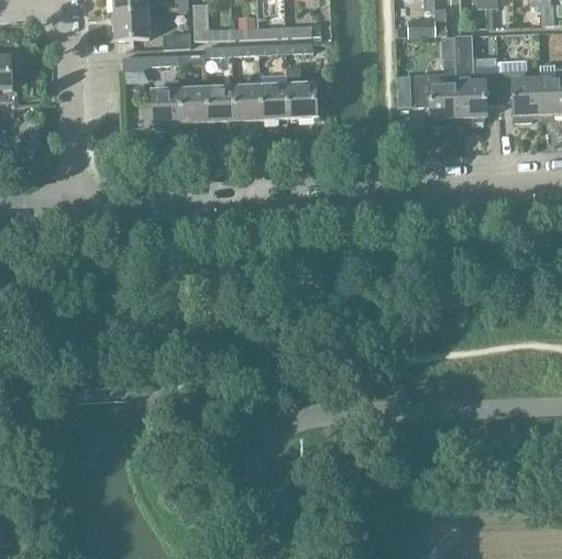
[(114,0),(116,12),(150,11),(149,0),(114,0)]
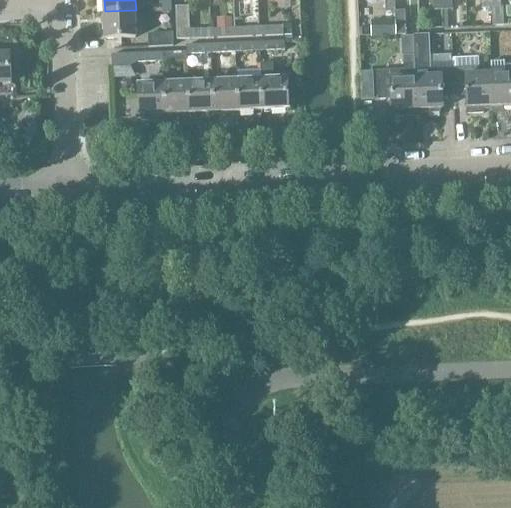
[(162,0),(163,9),(172,9),(171,0),(162,0)]
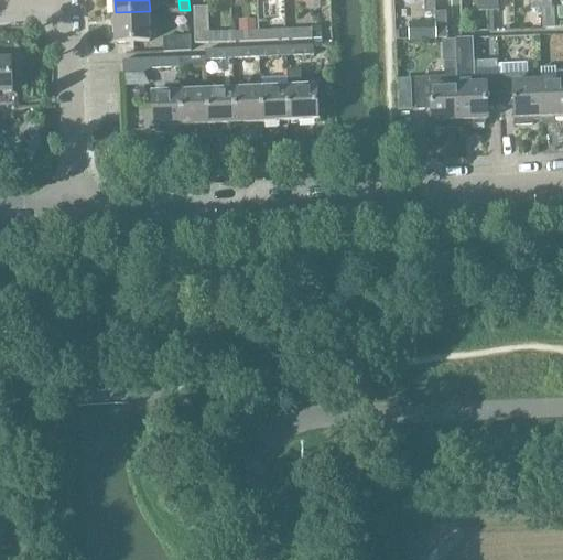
[(424,0),(425,10),(435,10),(434,0),(424,0)]
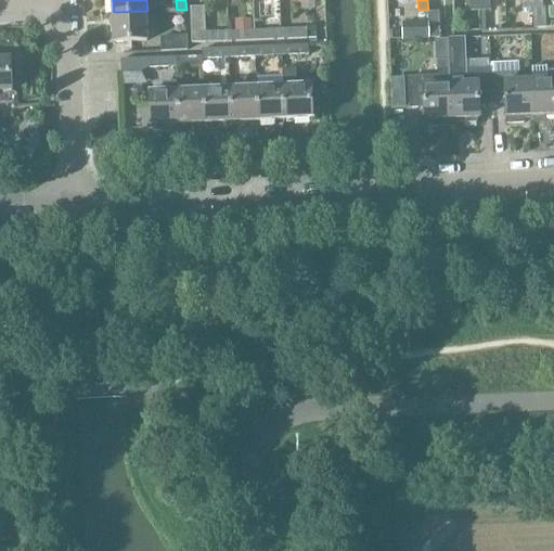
[(427,0),(428,10),(429,10),(440,9),(439,0),(427,0)]
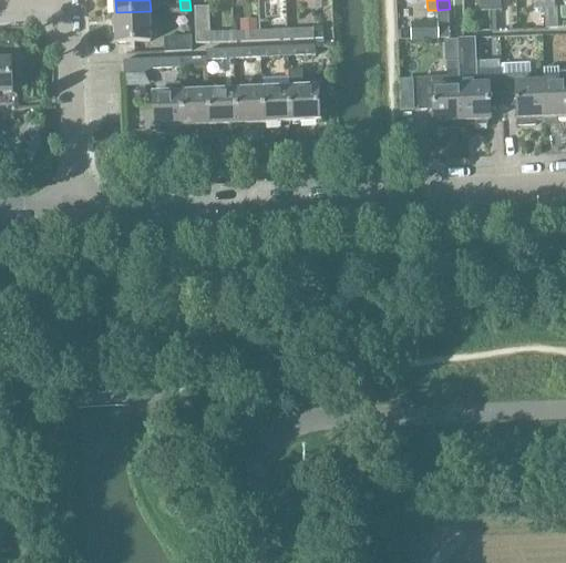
[(209,3),(196,4),(197,40),(235,39),(235,29),(211,30),(209,3)]
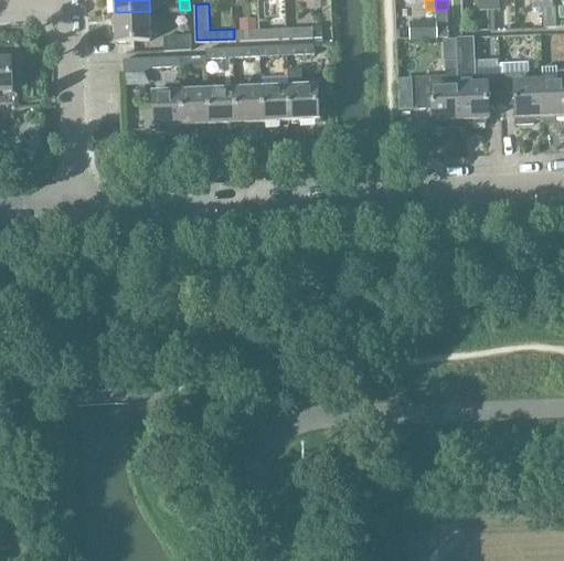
[(448,9),(437,10),(438,34),(449,34),(448,9)]
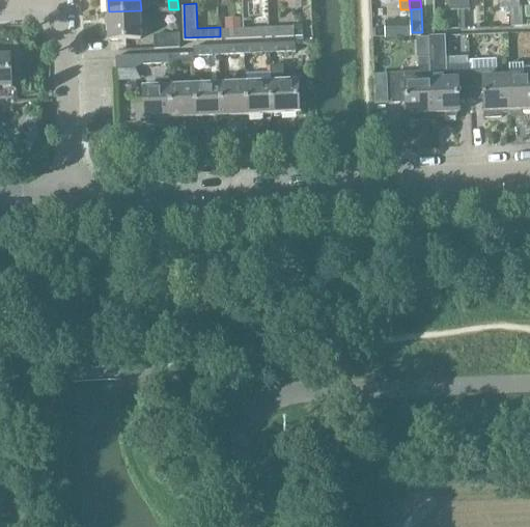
[(141,10),(109,11),(110,36),(142,35),(141,10)]
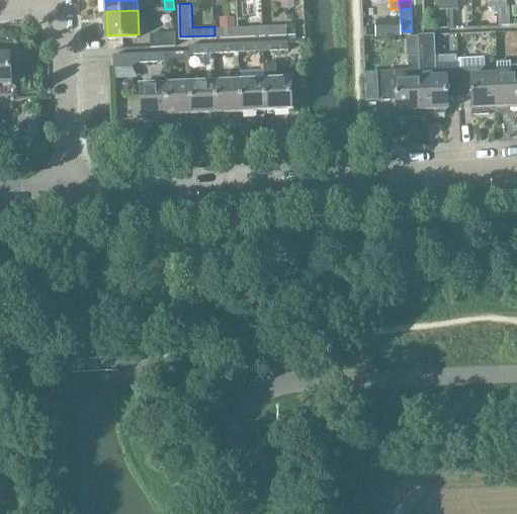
[(401,18),(376,19),(377,33),(401,32),(401,18)]
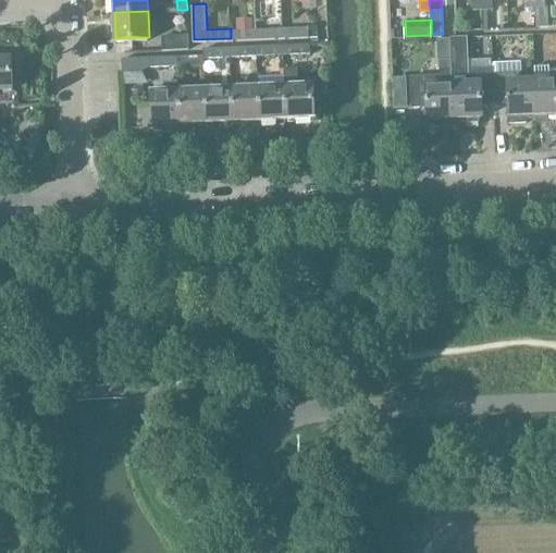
[(283,26),(284,36),(309,35),(309,25),(283,26)]
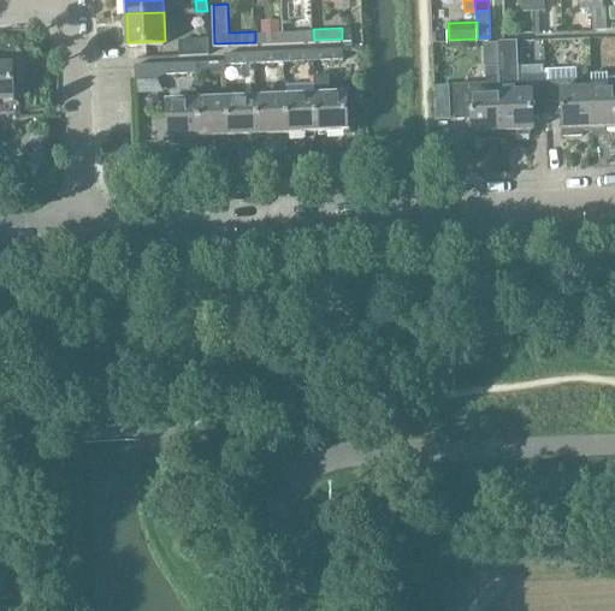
[(313,29),(284,30),(284,41),(314,40),(313,29)]
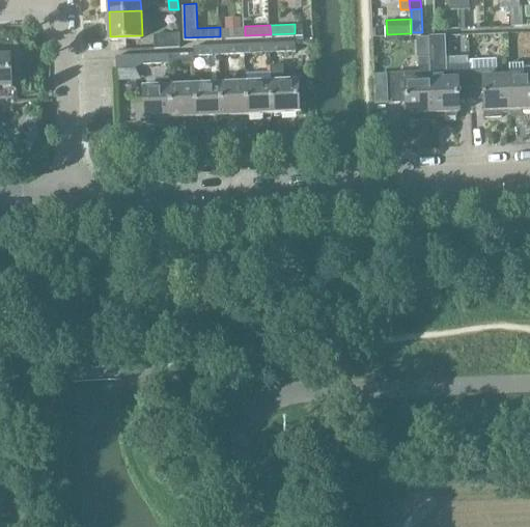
[(245,26),(220,27),(220,36),(245,35),(245,26)]
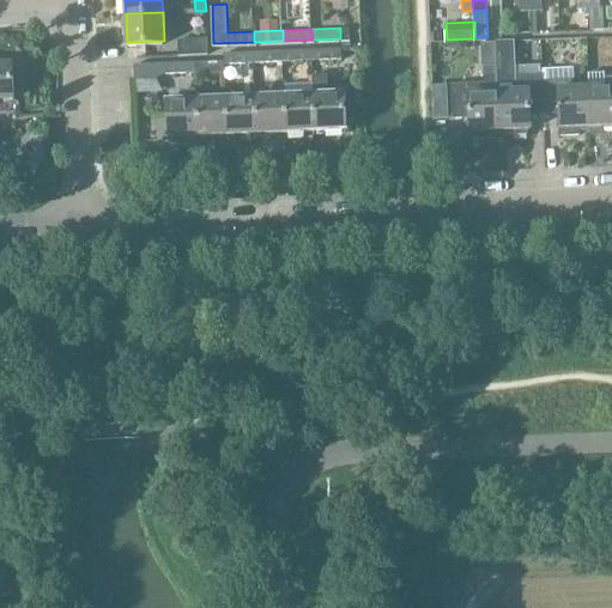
[(179,37),(180,53),(208,52),(207,36),(179,37)]
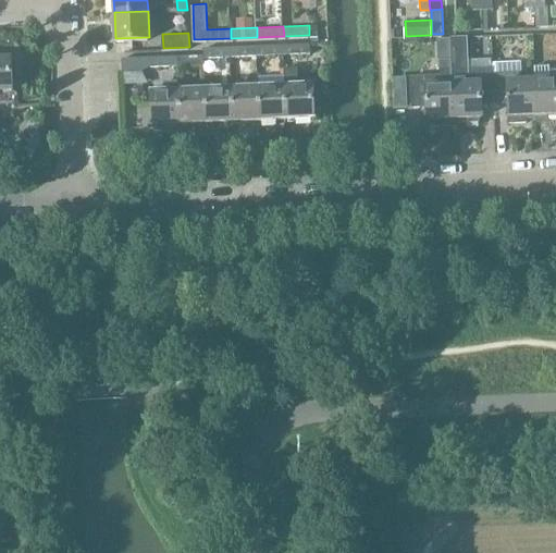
[(468,34),(451,35),(452,58),(455,117),(467,117),(467,120),(480,120),(480,115),(482,115),(482,102),(495,101),(494,71),(494,65),(469,66),(468,34)]
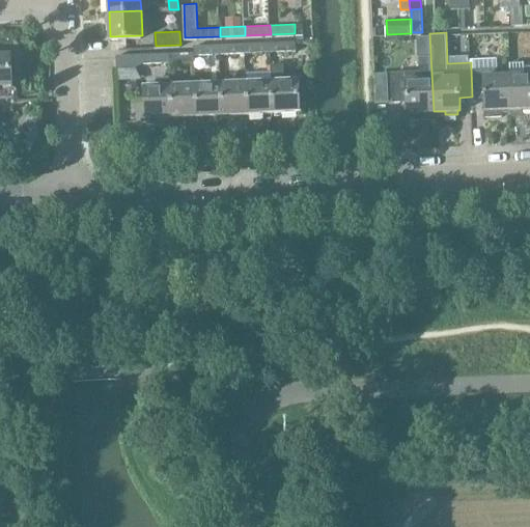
[(296,39),(271,40),(271,50),(297,49),(296,39)]
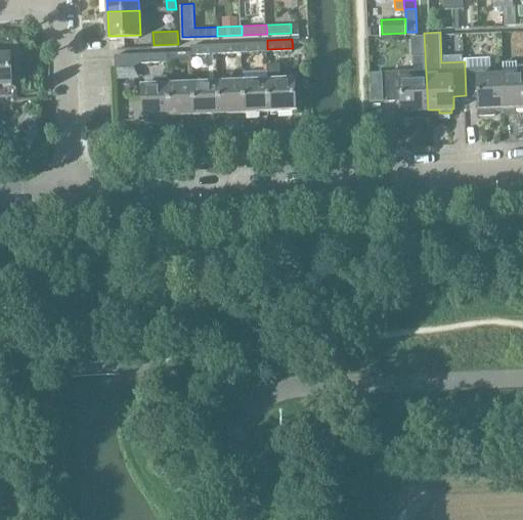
[(267,40),(242,41),(243,50),(267,49),(267,40)]
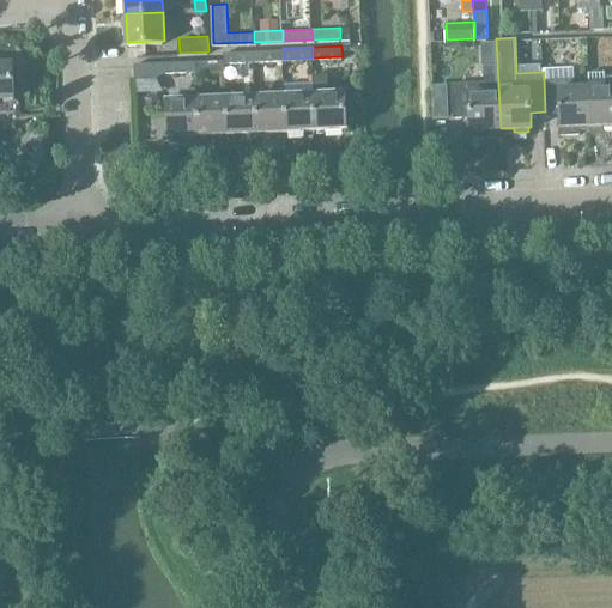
[(283,48),(255,49),(255,60),(284,59),(283,48)]
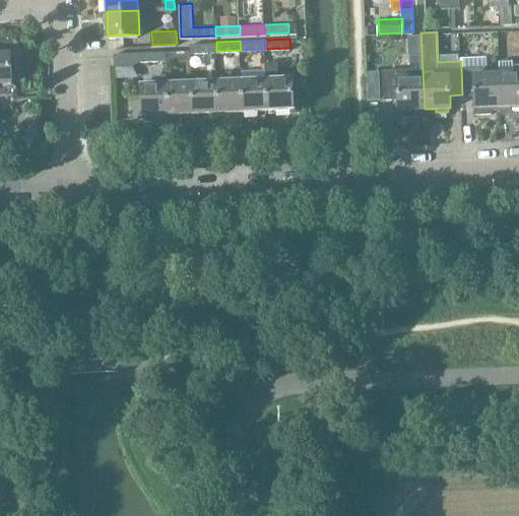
[(216,42),(190,44),(191,50),(191,53),(216,51),(216,42)]
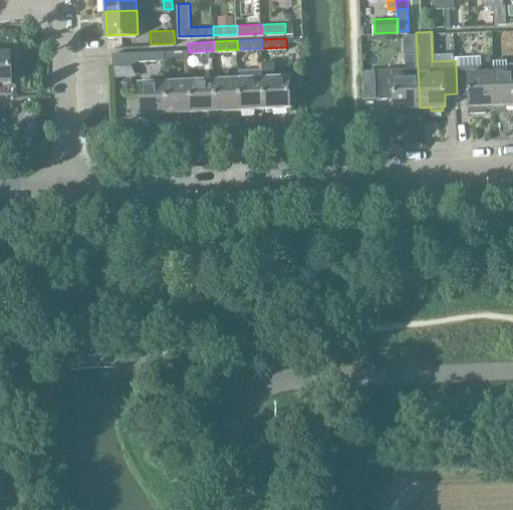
[(189,49),(164,50),(165,59),(189,58),(189,52),(189,49)]
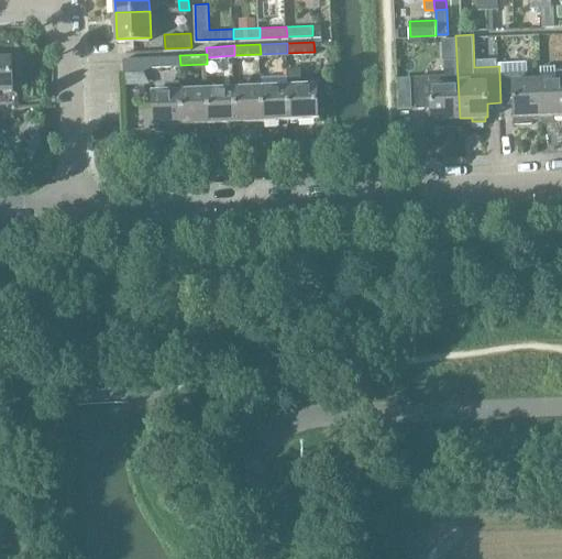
[(152,66),(180,65),(179,55),(152,56),(152,66)]
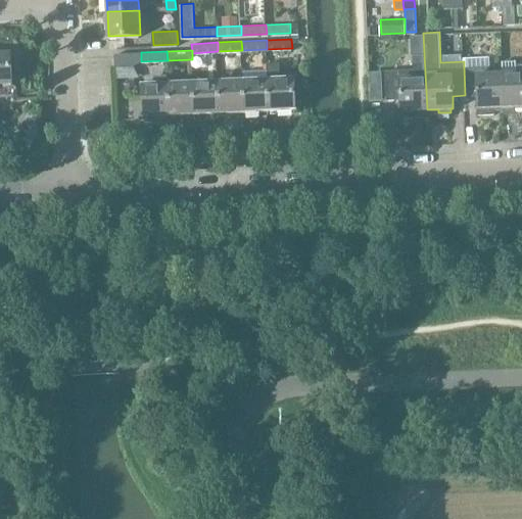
[(0,83),(10,83),(8,52),(0,52),(0,83)]
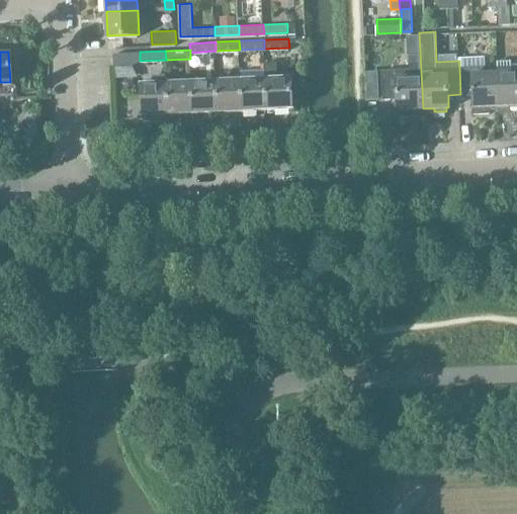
[(411,68),(382,70),(383,97),(397,97),(398,109),(400,109),(400,113),(403,115),(410,115),(412,112),(412,109),(422,108),(423,108),(420,54),(410,54),(411,68)]
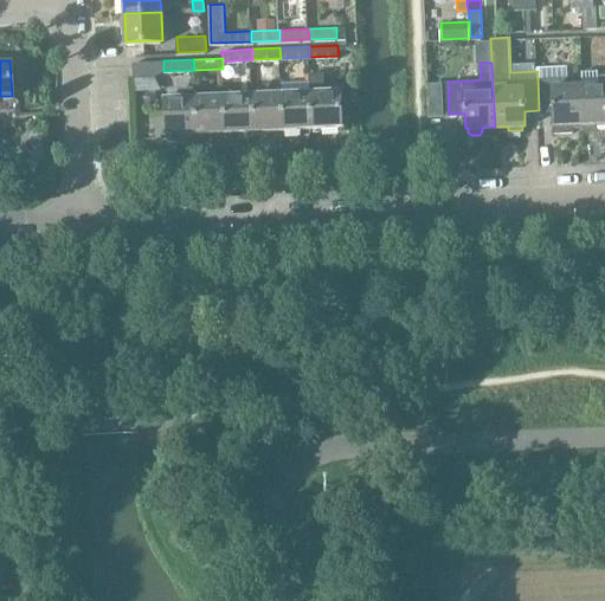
[(604,73),(598,75),(598,69),(583,70),(583,84),(585,123),(604,122),(604,73)]
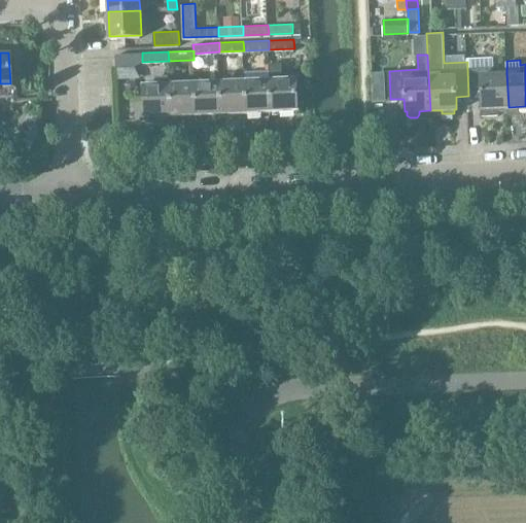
[(272,111),(297,110),(295,77),(283,77),(282,62),(270,63),(270,78),(272,111)]
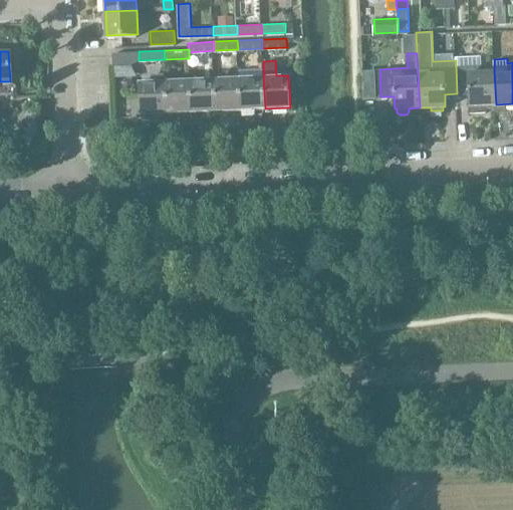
[(480,64),(456,65),(457,93),(470,93),(471,111),(487,110),(486,104),(496,104),(494,71),(481,71),(480,64)]
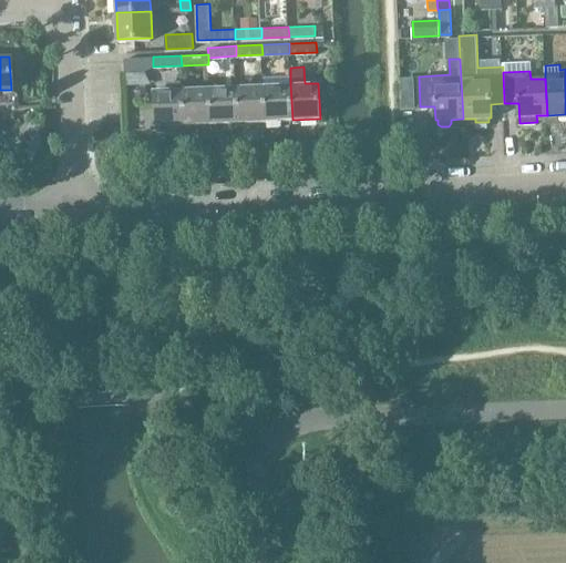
[(184,125),(183,90),(178,90),(178,81),(164,82),(164,91),(154,91),(155,109),(151,109),(146,113),(147,130),(152,133),(168,133),(173,128),(173,125),(184,125)]
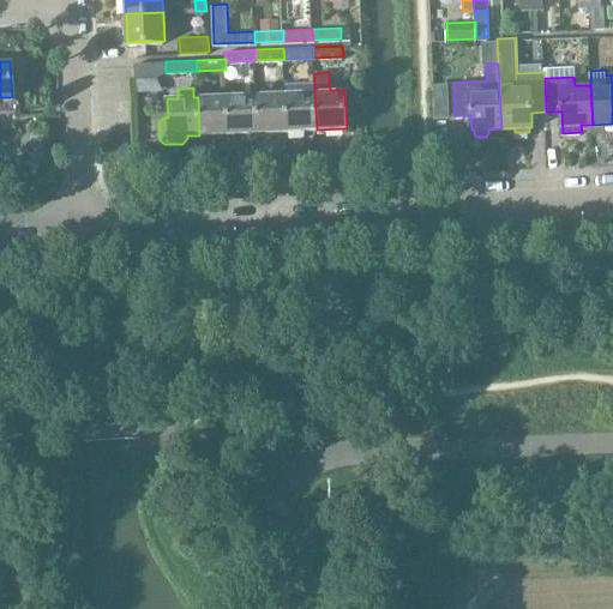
[(314,91),(286,92),(287,131),(317,130),(314,91)]
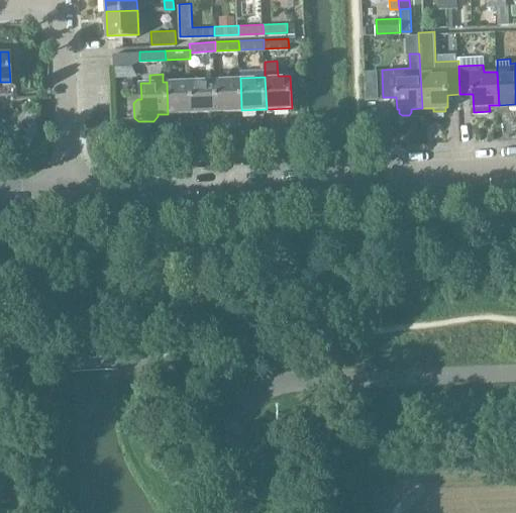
[(240,78),(216,79),(217,111),(241,110),(240,78)]
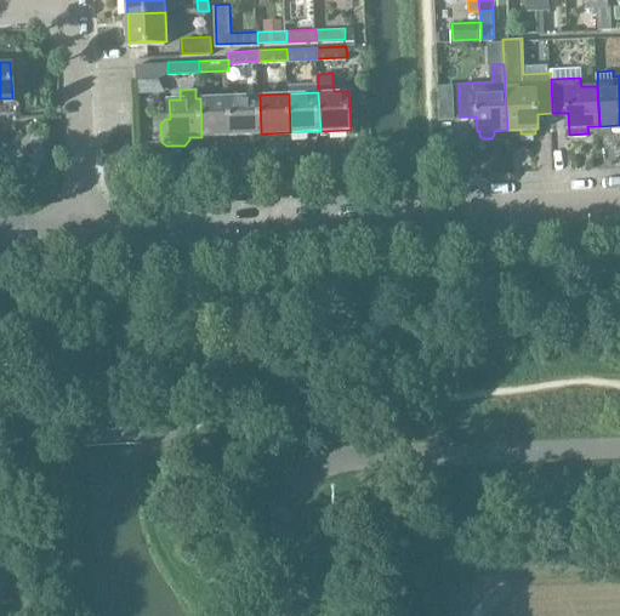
[(260,95),(229,97),(231,136),(234,136),(234,140),(237,142),(246,142),(250,138),(249,135),(261,133),(260,95)]
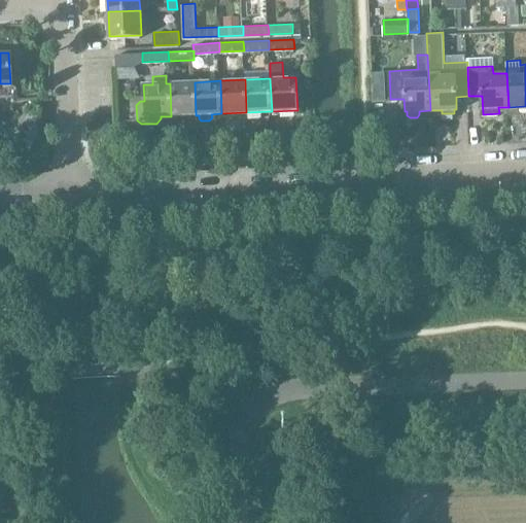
[(195,82),(170,83),(171,116),(196,115),(195,82)]
